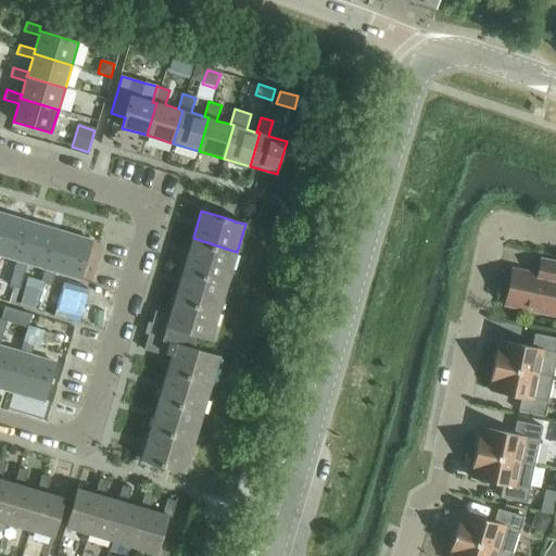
[(2,215),(0,223),(0,255),(17,261),(13,274),(24,276),(27,264),(21,262),(33,224),(2,215)]
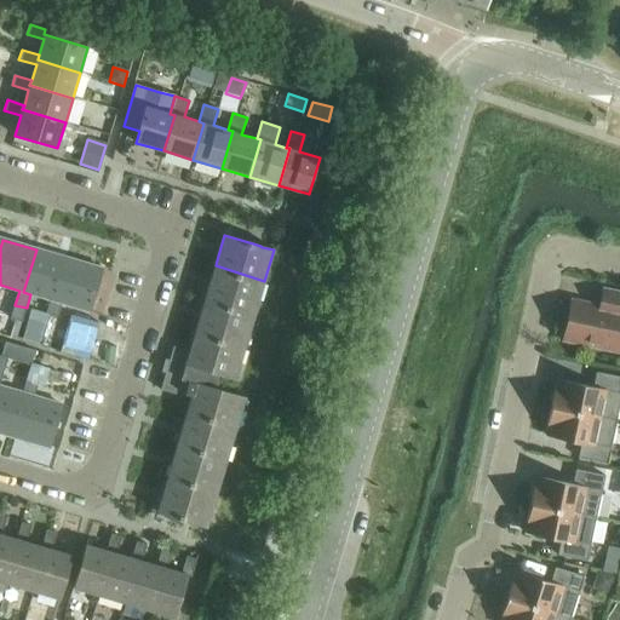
[(36,250),(23,292),(30,294),(51,300),(46,314),(50,315),(57,317),(62,303),(58,303),(70,260),(36,250)]
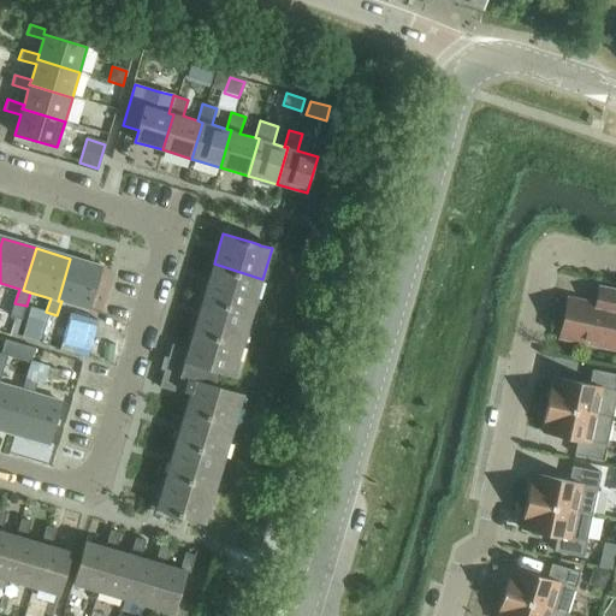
[(70,259),(58,301),(61,302),(89,309),(101,267),(70,259)]
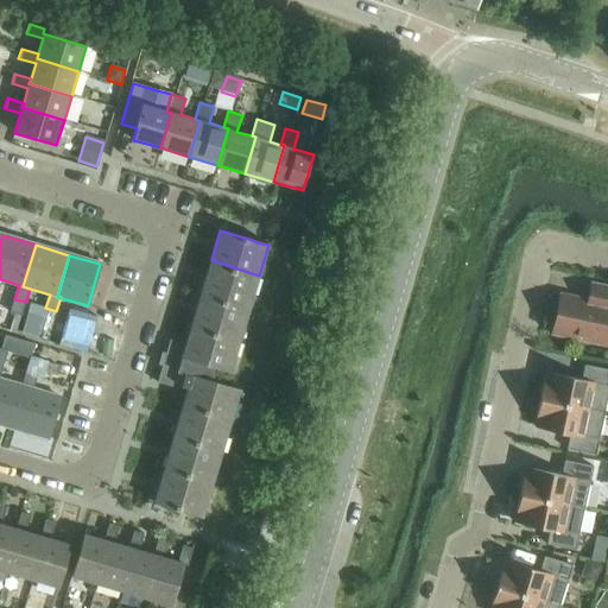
[(202,292),(202,293),(249,308),(259,276),(211,260),(207,274),(207,277),(206,278),(206,282),(204,283),(202,292)]
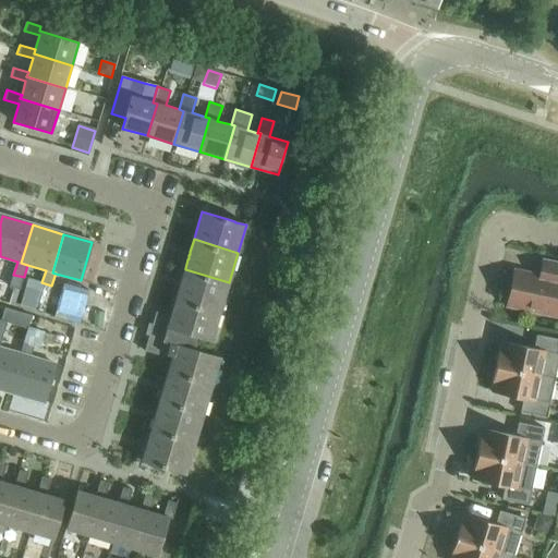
[(516,271),(508,306),(557,317),(557,311),(557,264),(544,262),(541,277),(516,271)]
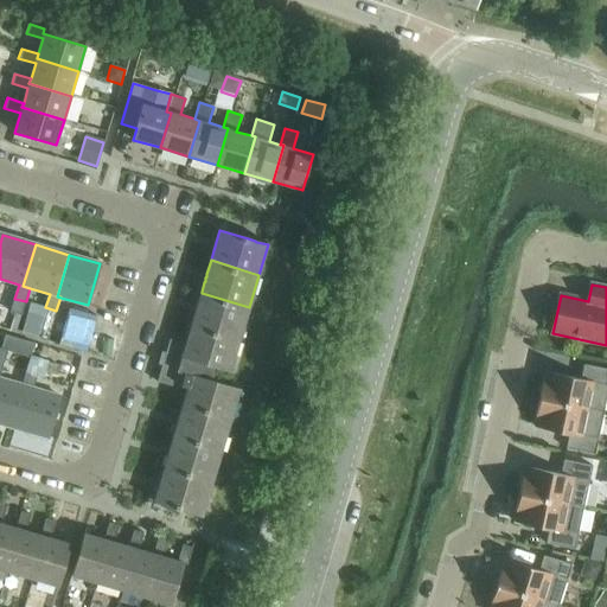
[(196,313),(192,325),(240,339),(240,338),(249,307),(202,293),(198,305),(197,306),(197,308),(197,310),(196,312),(196,313)]
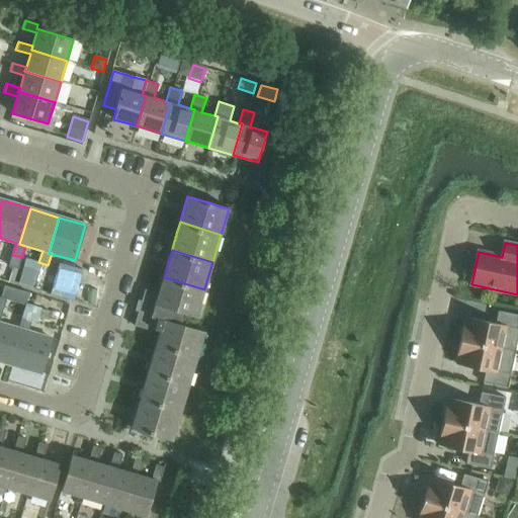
[(12,255),(9,266),(18,269),(22,257),(12,255)]
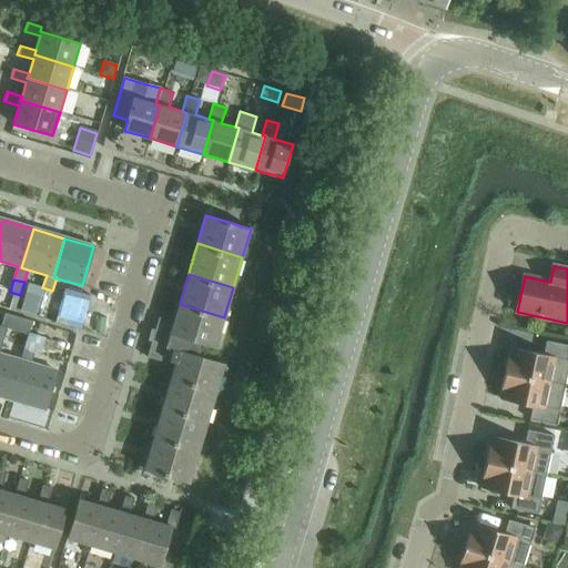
[(174,323),(170,335),(202,344),(215,347),(224,317),(180,304),(176,315),(175,318),(174,321),(174,323)]
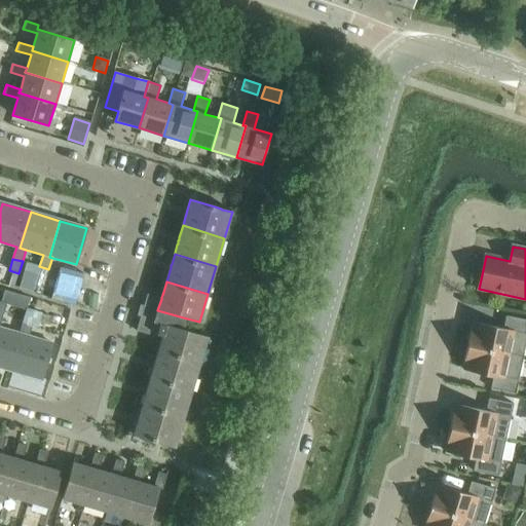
[(4,291),(1,302),(7,303),(6,305),(13,307),(16,295),(4,291)]
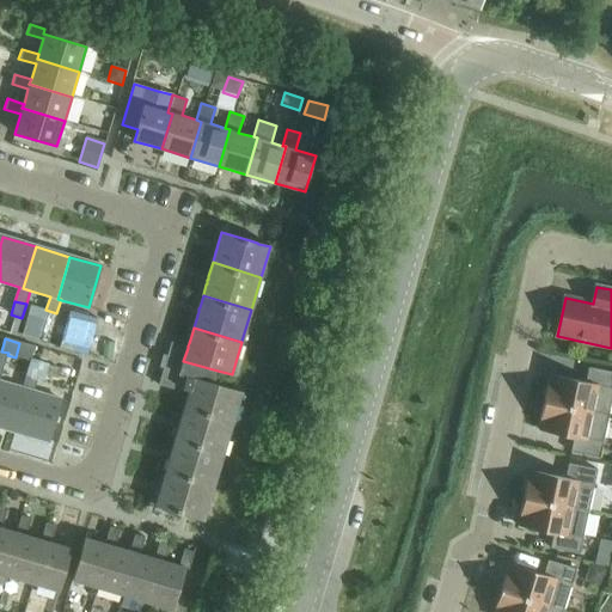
[(160,360),(159,367),(164,368),(159,385),(182,392),(183,389),(189,391),(194,378),(214,384),(218,371),(183,361),(188,348),(171,342),(166,355),(163,354),(160,360)]
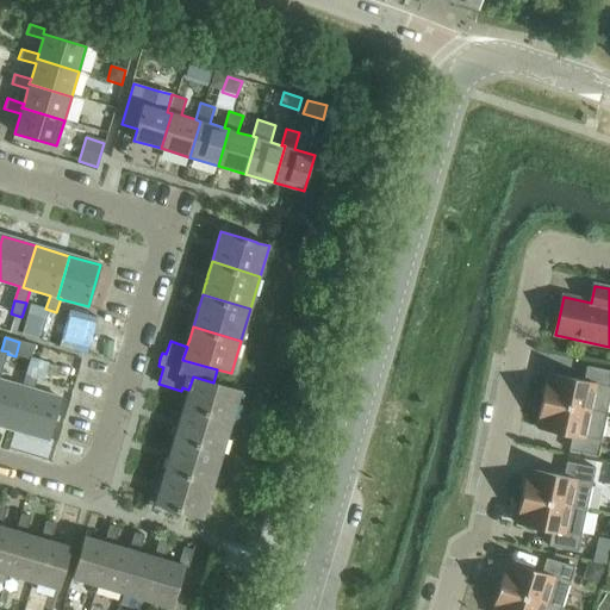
[(0,379),(0,425),(16,430),(27,387),(33,390),(35,390),(35,388),(38,378),(44,380),(45,374),(57,378),(61,367),(49,363),(31,358),(23,386),(0,379)]
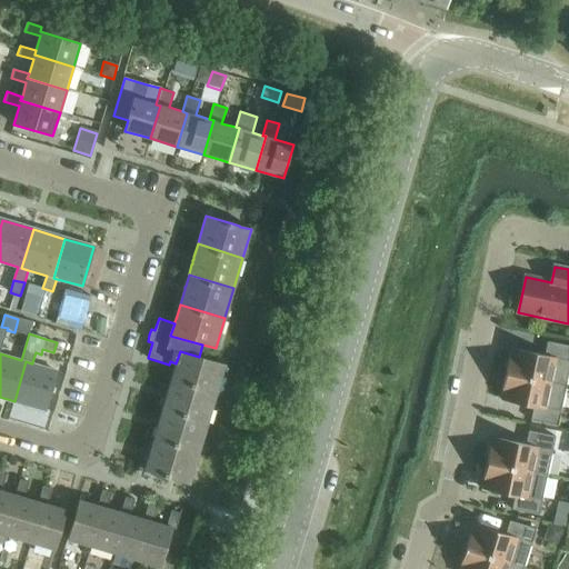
[(509,353),(506,375),(566,387),(568,372),(568,346),(548,342),(545,356),(512,349),(511,355),(509,353)]
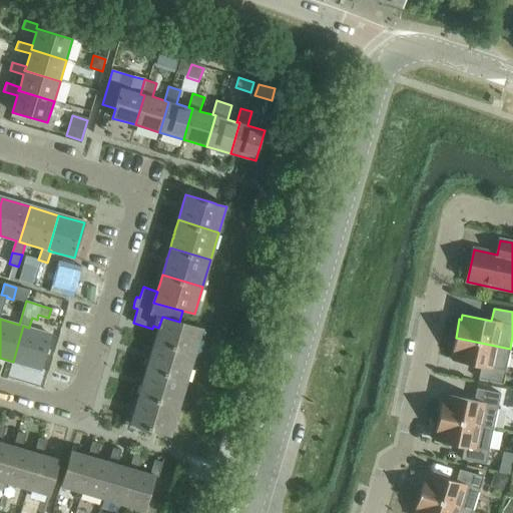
[(155,338),(154,344),(194,356),(195,353),(202,329),(179,322),(162,317),(158,328),(155,338)]
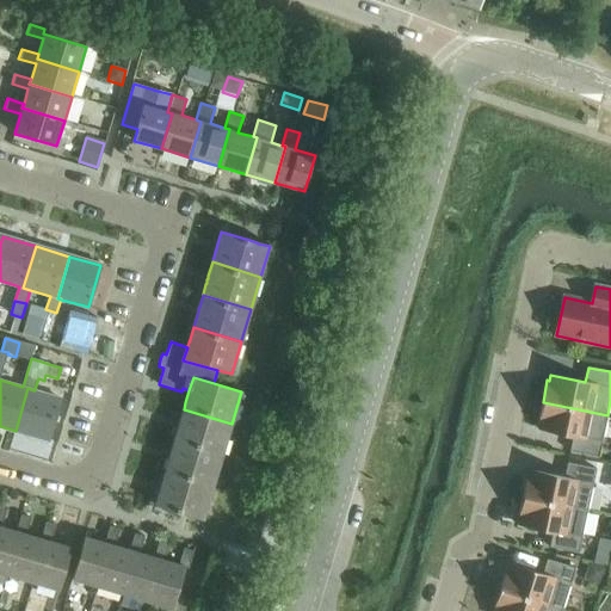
[(28,388),(16,431),(17,431),(49,440),(61,399),(35,390),(34,390),(28,388)]
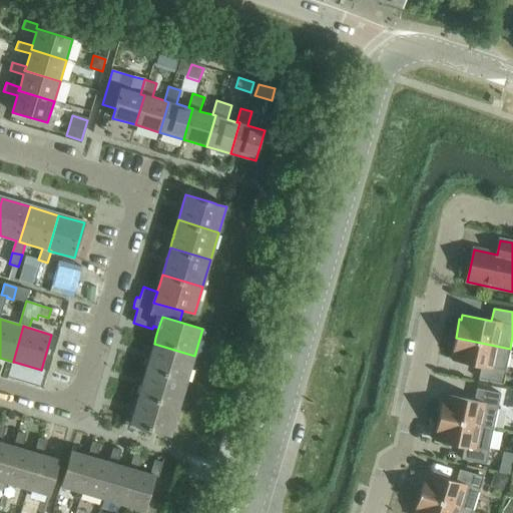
[(454,356),(452,361),(481,367),(479,379),(503,384),(510,349),(456,338),(452,356),(454,356)]
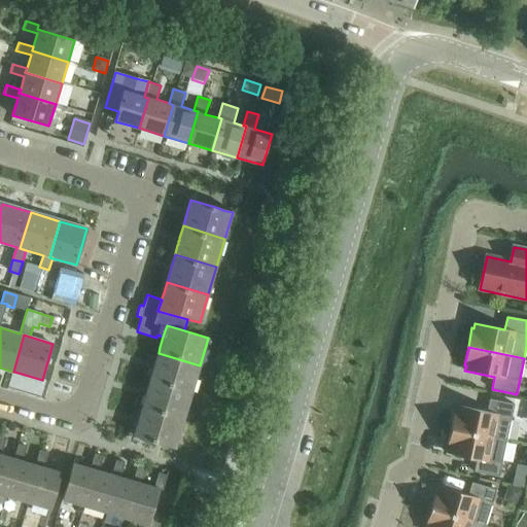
[(153,369),(150,381),(191,393),(192,391),(200,365),(159,353),(154,365),(153,369)]
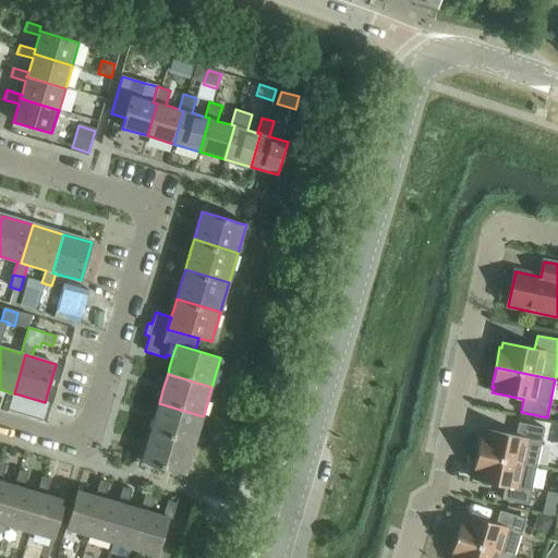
[(154,420),(150,431),(194,444),(195,443),(203,416),(159,403),(155,415),(154,420)]
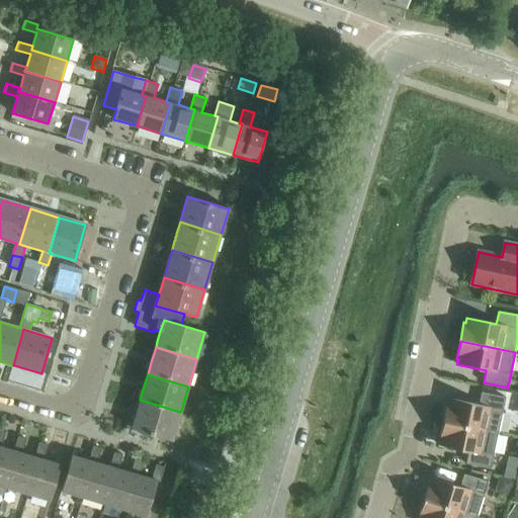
[(447,404),(443,422),(498,433),(506,398),(482,393),(479,405),(449,399),(448,404),(447,404)]
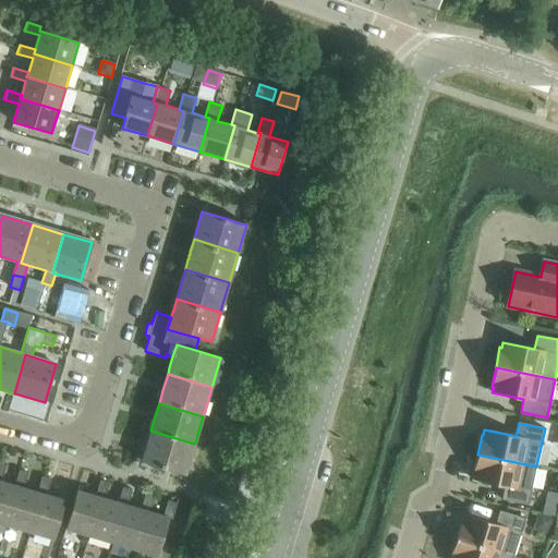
[(146,448),(142,461),(154,464),(167,469),(172,470),(177,472),(185,474),(194,444),(150,431),(147,444),(146,448)]
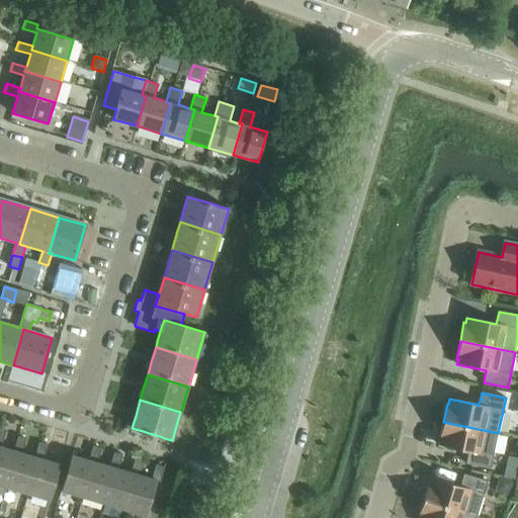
[(468,451),(466,464),(491,469),(498,433),(443,422),(439,440),(441,440),(440,445),(468,451)]
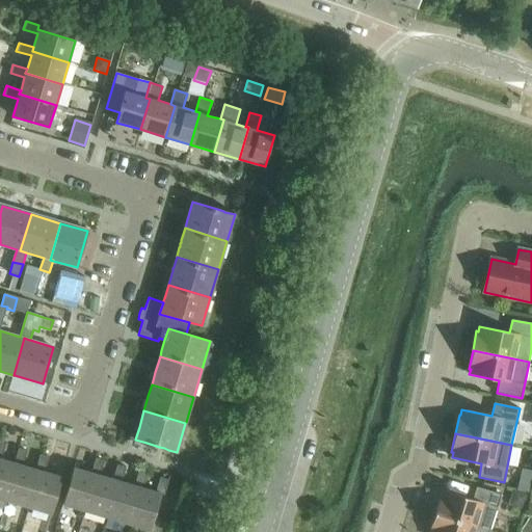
[(0,498),(5,500),(8,501),(19,464),(15,462),(1,459),(5,445),(0,443),(0,498)]
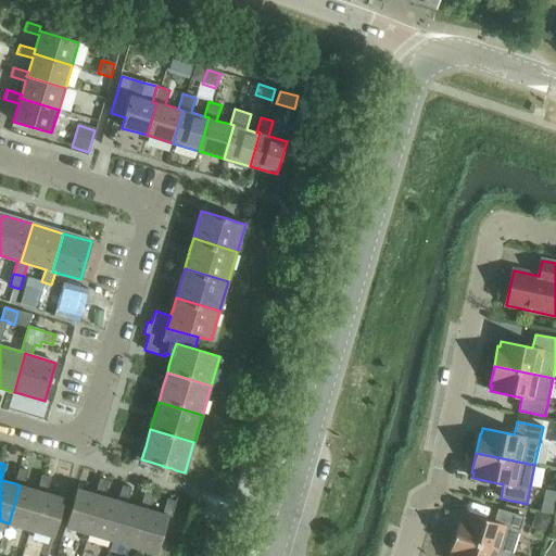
[(20,485),(9,523),(30,530),(41,492),(37,491),(24,487),(28,471),(20,468),(15,483),(20,485)]
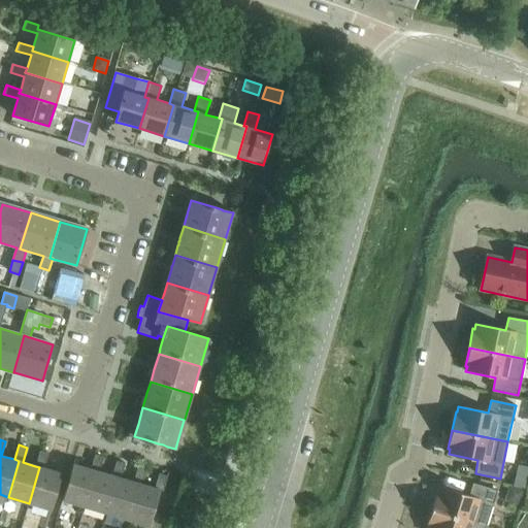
[(39,467),(29,503),(51,509),(61,473),(44,468),(48,454),(40,451),(35,466),(39,467)]
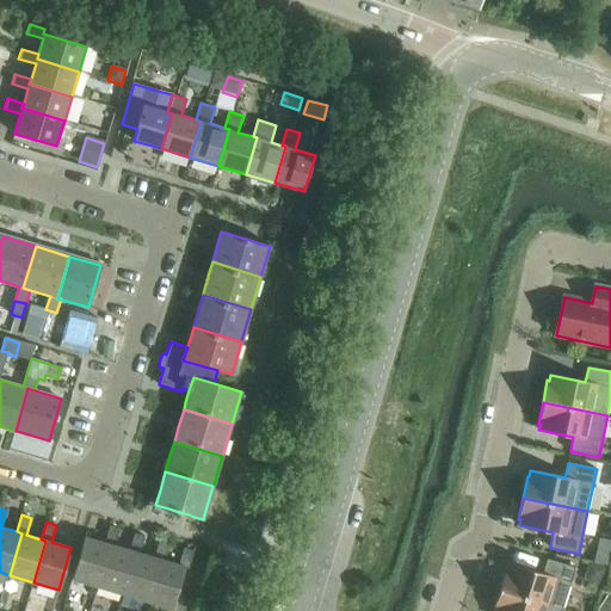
[(85,537),(73,579),(98,587),(111,544),(115,545),(119,529),(110,526),(105,543),(85,537)]
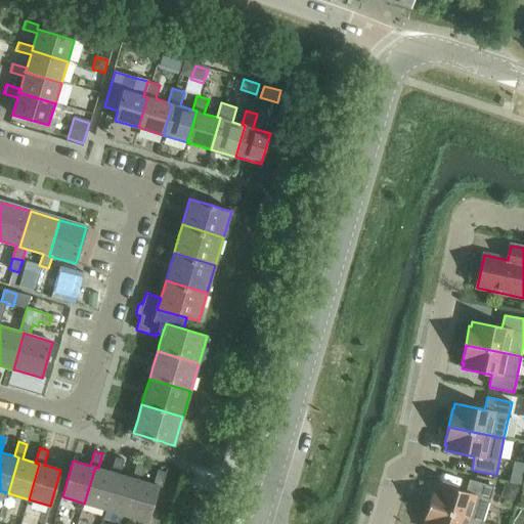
[(95,467),(84,504),(105,510),(116,474),(120,475),(124,460),(116,457),(112,472),(98,468),(95,467)]
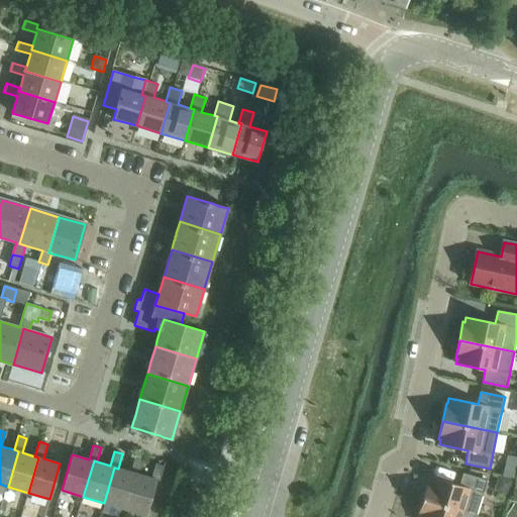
[(114,468),(104,503),(126,509),(136,474),(139,474),(143,460),(134,457),(130,472),(118,469),(114,468)]
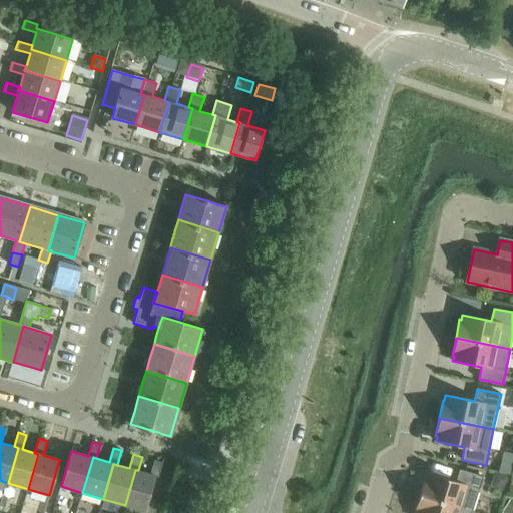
[(135,470),(125,505),(145,511),(153,481),(157,483),(163,463),(154,460),(150,474),(138,470),(135,470)]
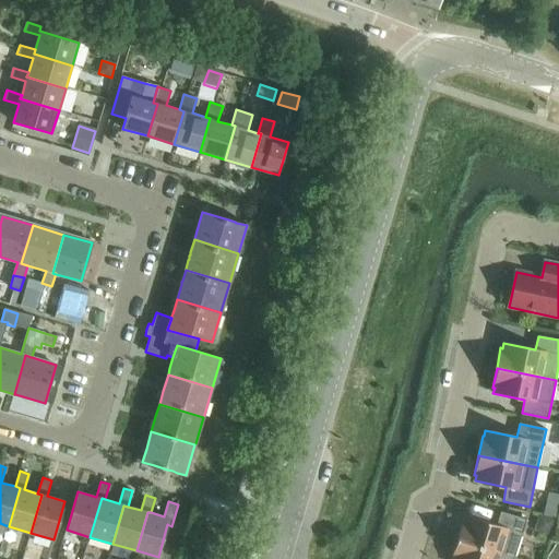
[(545,504),(543,514),(557,518),(558,507),(545,504)]
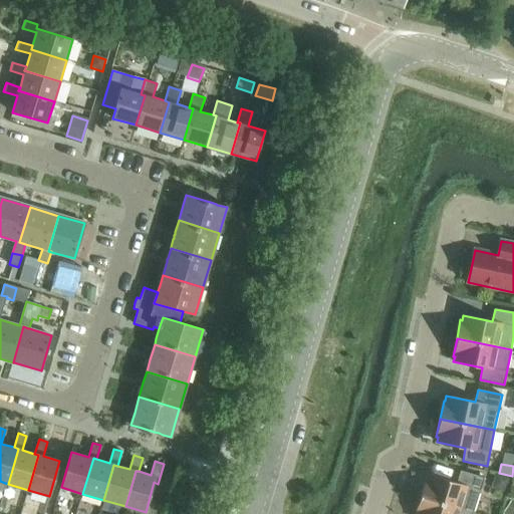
[(426,476),(420,496),(474,513),(484,478),(460,471),(457,483),(429,474),(428,477),(426,476)]
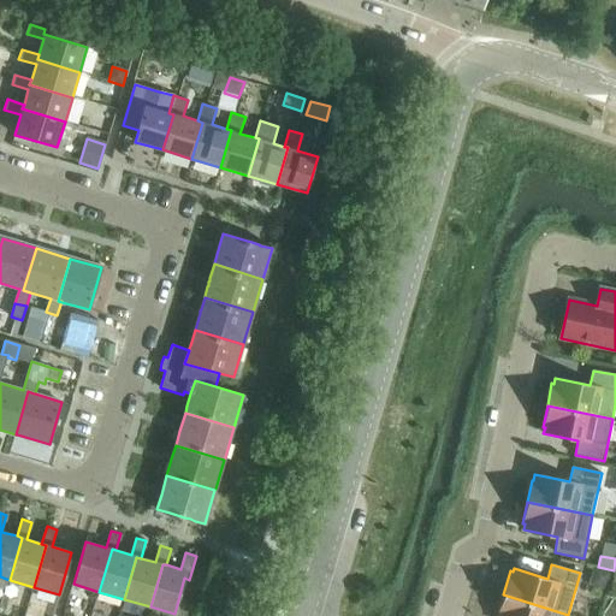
[(593,567),(588,585),(606,591),(612,573),(593,567)]
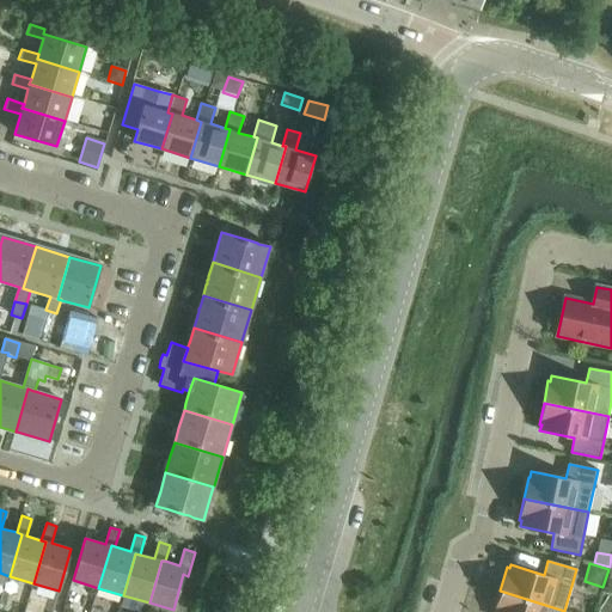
[(563,611),(564,611),(500,591),(493,611),(563,611)]
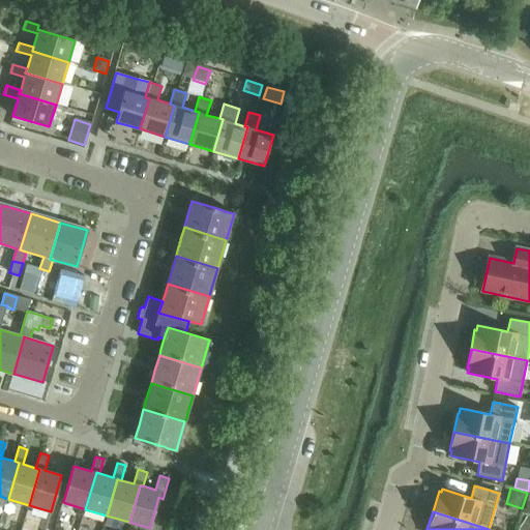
[(529,529),(529,519),(526,517),(519,529),(521,529),(529,529)]
